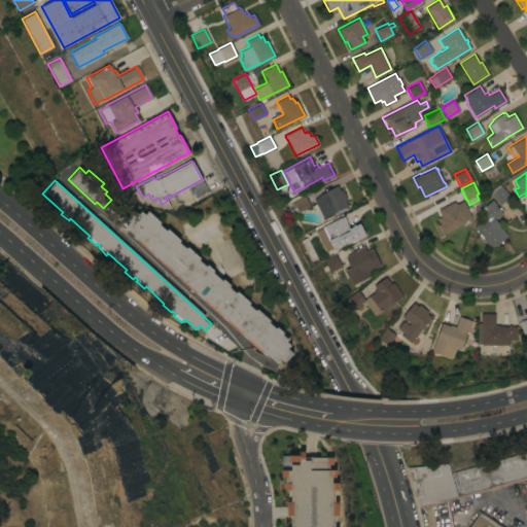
[(337,184),(340,190),(341,189),(346,199),(345,200),(347,205),(328,215),(328,216),(323,219),(313,199),(320,194),(337,184)]
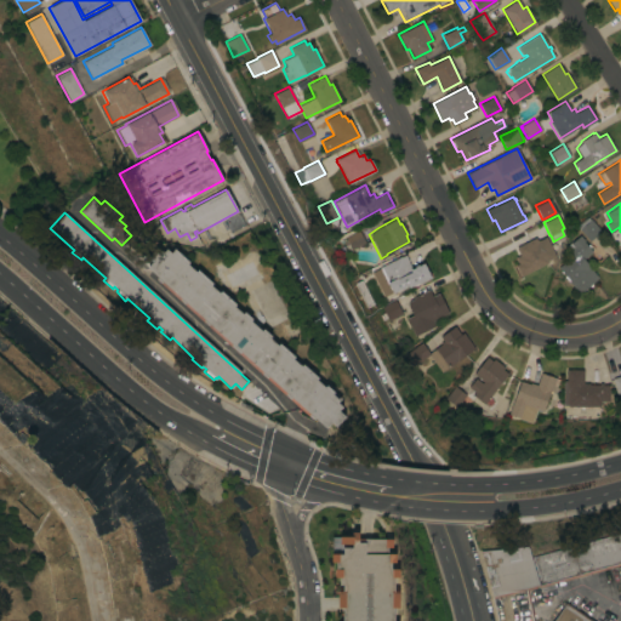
[(587,217),(590,220),(591,218),(600,232),(588,240),(577,224),(587,217)]
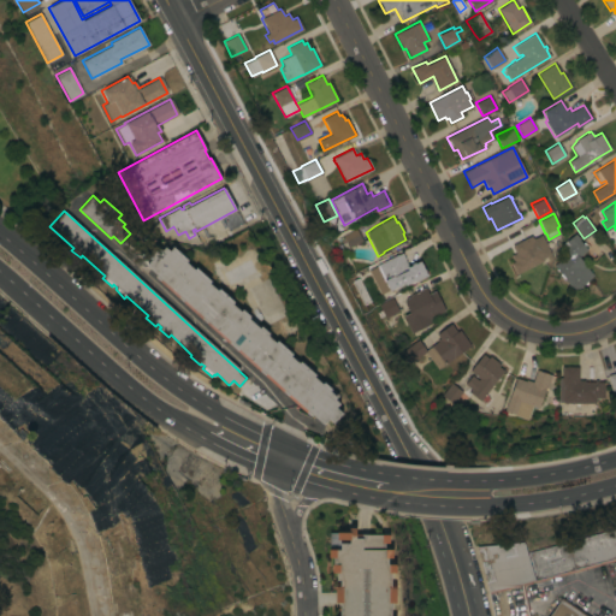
[(355,227),(362,241),(348,247),(342,235),(355,227)]
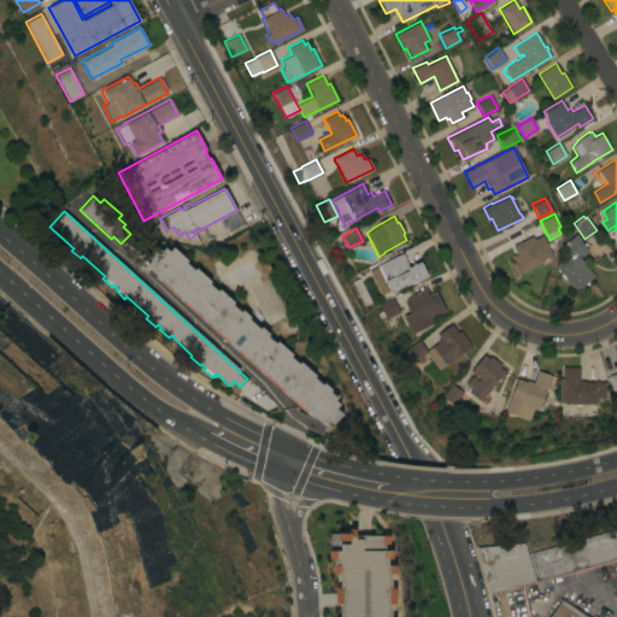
[(568,254),(560,246),(565,241),(566,241),(576,233),(581,239),(580,240),(588,250),(579,257),(594,275),(575,292),(565,280),(566,278),(554,265),(568,254)]
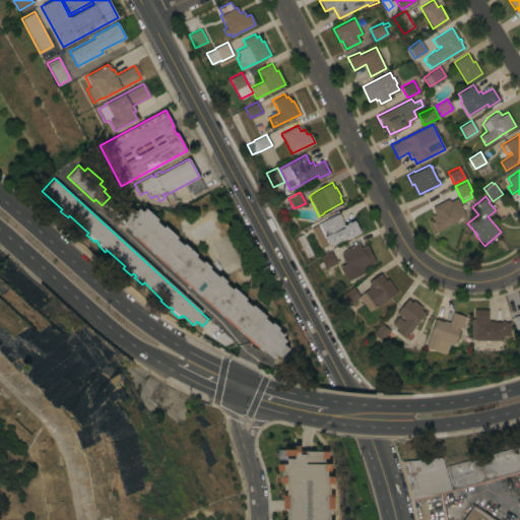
[(436,231),(431,221),(434,220),(431,215),(435,213),(432,207),(448,198),(449,200),(450,200),(450,201),(457,198),(465,214),(457,218),(458,219),(436,231)]
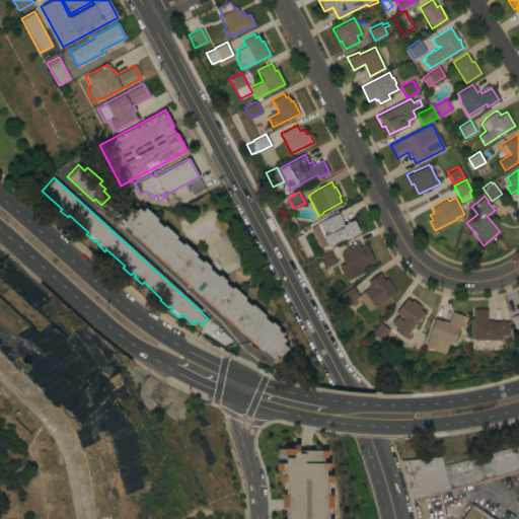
[(123,223),(127,218),(123,214),(131,206),(135,210),(138,207),(142,211),(145,207),(158,218),(156,220),(163,226),(164,224),(177,236),(175,238),(182,244),(184,242),(197,253),(196,255),(202,262),(204,260),(210,266),(209,268),(218,276),(219,274),(226,280),(225,282),(231,288),(233,286),(245,297),(244,299),(251,305),(252,304),(266,315),(264,317),(271,323),(273,321),(285,332),(281,336),(285,340),(283,343),(288,348),(280,357),(276,353),(272,357),(123,223)]
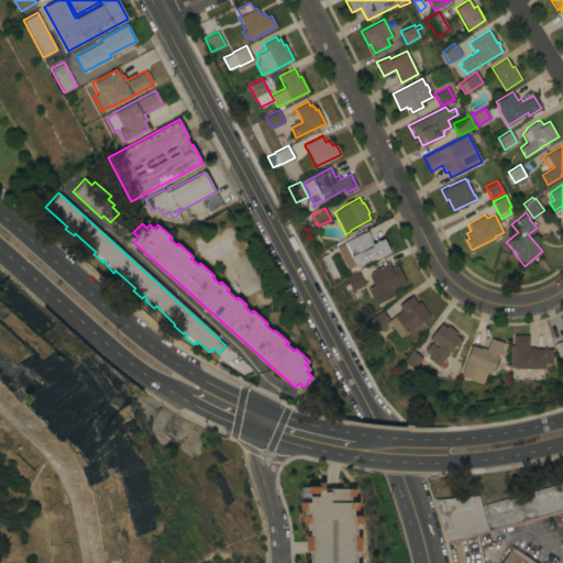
[(337,246),(343,243),(343,242),(363,232),(364,232),(367,231),(373,243),(383,238),(390,252),(378,257),(377,256),(370,261),(370,258),(355,265),(355,264),(348,268),(337,246)]
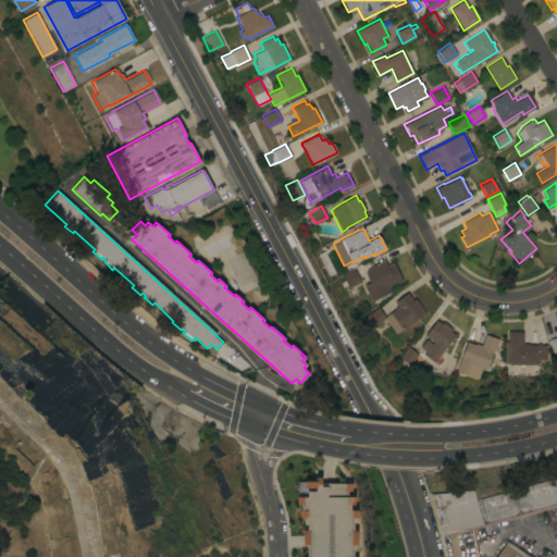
[(231,238),(239,234),(246,246),(237,251),(231,238)]
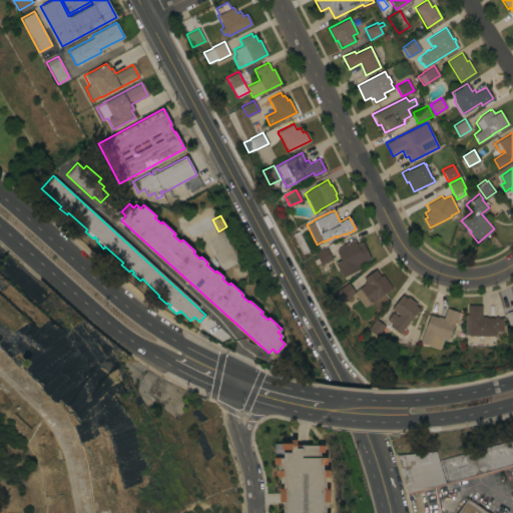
[(342,245),(341,244),(354,238),(357,244),(362,241),(370,258),(358,265),(360,269),(342,278),(340,272),(336,263),(341,260),(337,251),(338,247),(342,245)]
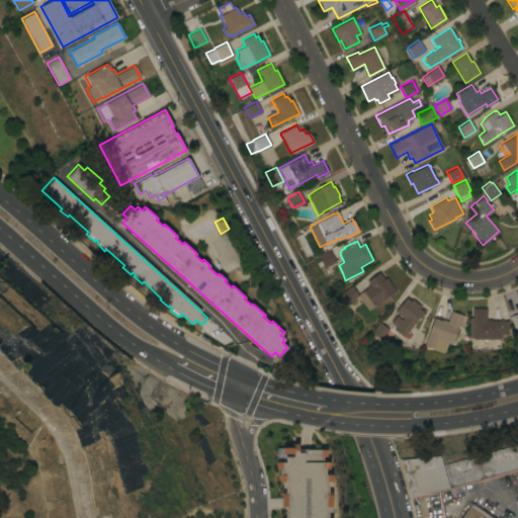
[(329,250),(335,261),(324,267),(322,264),(319,266),(316,262),(320,260),(318,255),(329,250)]
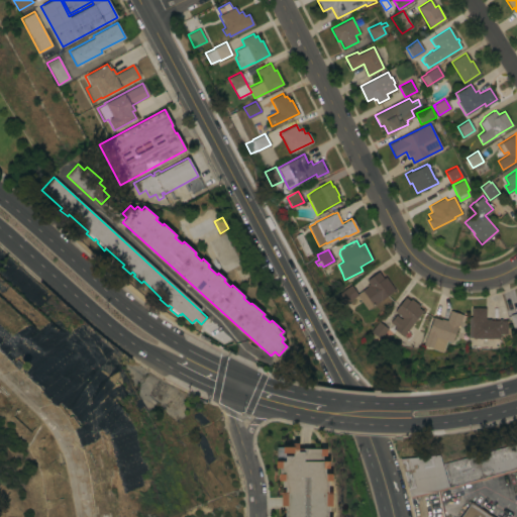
[(368,309),(356,295),(368,286),(367,285),(369,283),(366,280),(378,271),(383,278),(385,277),(394,290),(368,309)]
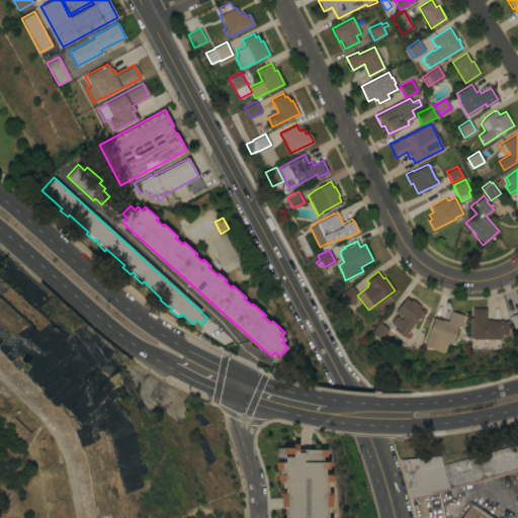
[(347,304),(340,293),(350,286),(357,296),(347,304)]
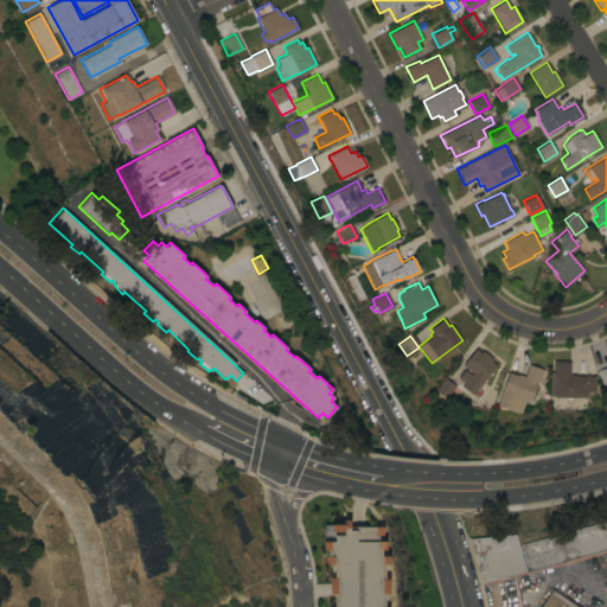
[(475,349),(480,352),(483,350),(492,358),(491,360),(496,365),(473,395),(461,385),(464,383),(458,378),(465,369),(471,374),(472,372),(462,364),(475,349)]
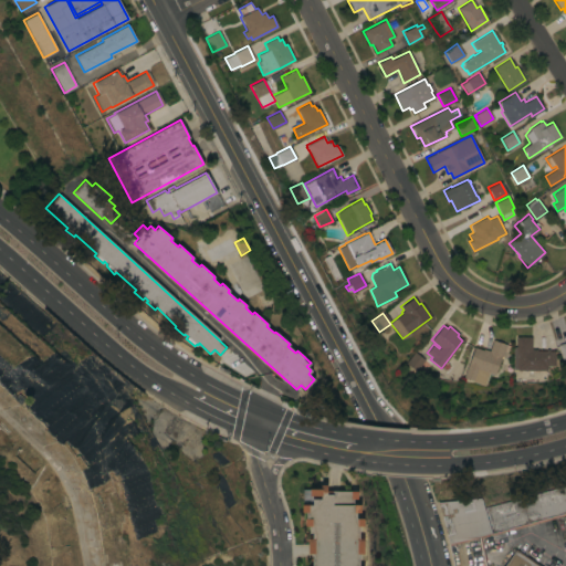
[(531,336),(531,348),(536,348),(536,350),(555,350),(555,365),(546,365),(546,370),(516,369),(513,369),(513,346),(515,346),(515,336),(531,336)]
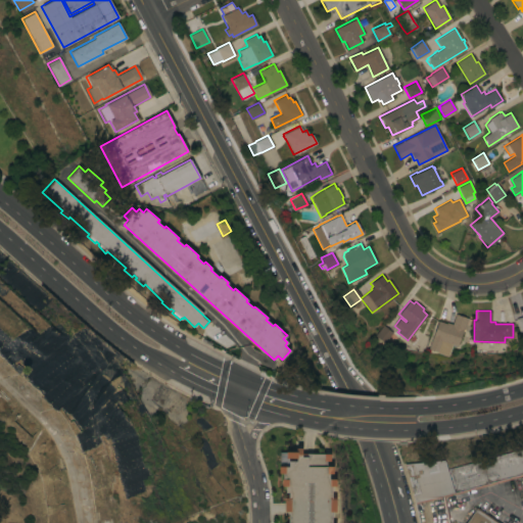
[(468,318),(464,329),(463,328),(457,345),(452,344),(447,355),(437,352),(437,351),(428,348),(437,320),(445,323),(446,322),(452,324),(456,314),(468,318)]
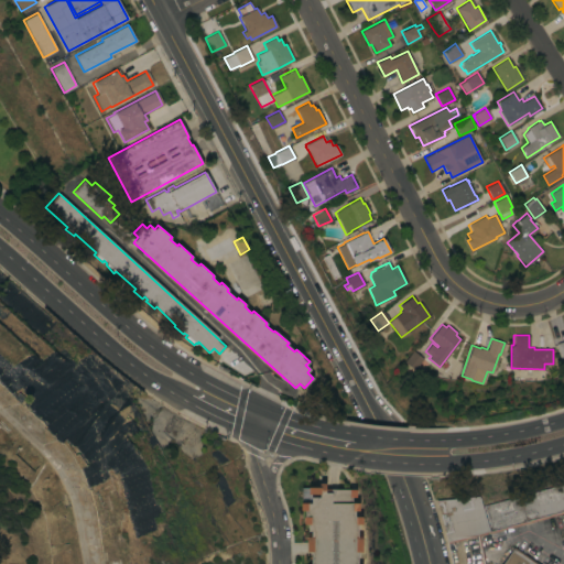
[(413,349),(423,358),(423,359),(429,364),(420,373),(404,360),(413,349)]
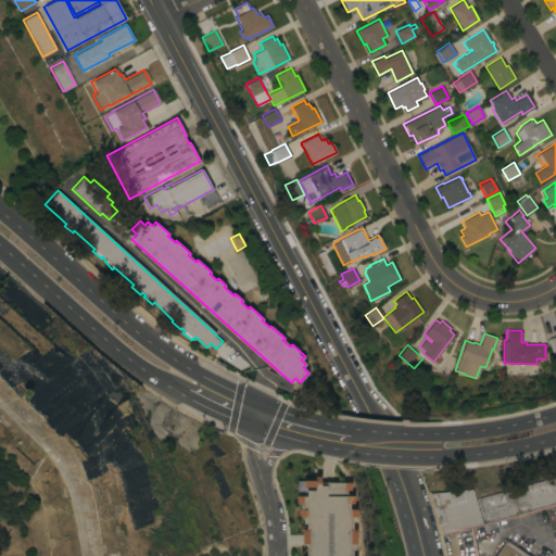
[(494,555),(506,539),(531,555),(445,555),(440,534),(430,493),(471,489),(475,498),(548,478),(555,475),(555,504),(482,525),(482,523),(479,525),(480,526),(471,528),(478,555),(494,555)]
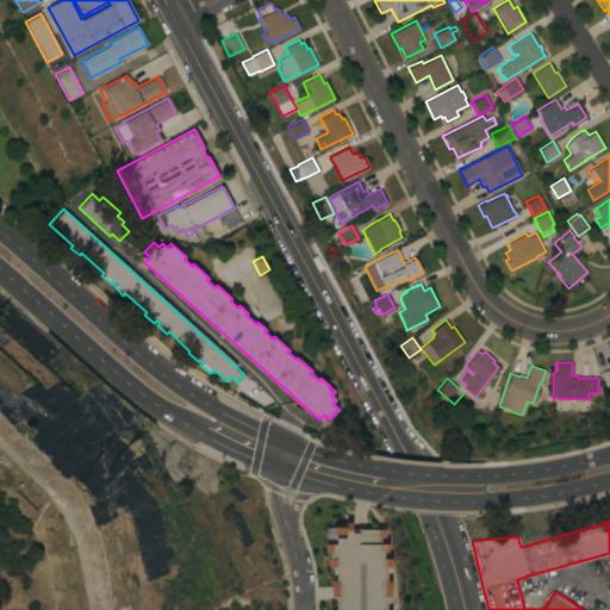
[(335,609),(336,596),(330,596),(331,580),(336,580),(336,574),(332,573),(332,566),(328,566),(328,558),(329,558),(329,552),(324,552),(325,526),(346,527),(346,522),(352,522),(352,528),(385,528),(385,537),(379,537),(379,542),(388,543),(388,552),(383,552),(383,558),(391,558),(391,566),(386,566),(385,580),(391,582),(391,596),(386,596),(385,609),(335,609)]
